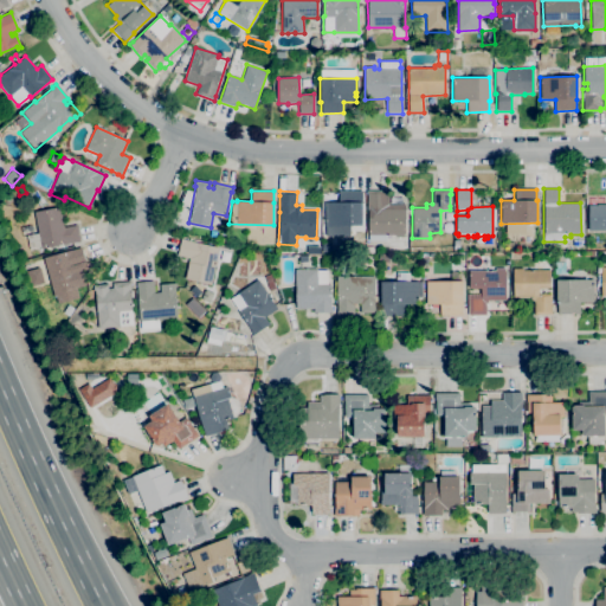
[(324,225),(324,202),(339,201),(339,191),(361,191),(361,201),(362,225),(324,225)]
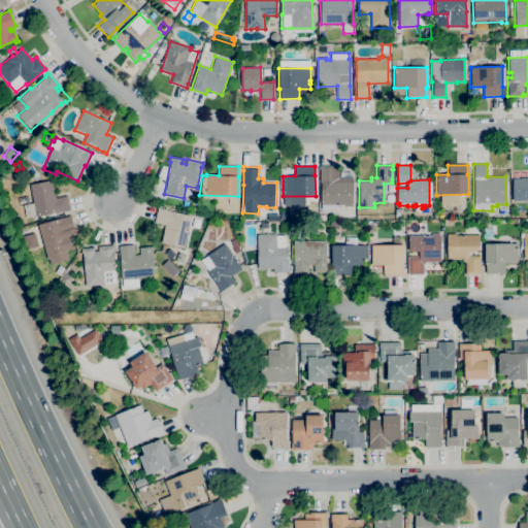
[(336,210),(321,210),(321,185),(320,185),(320,170),(320,166),(334,166),(334,168),(338,168),(338,178),(353,178),(353,207),(349,207),(349,206),(342,206),(342,204),(336,204),(336,210)]
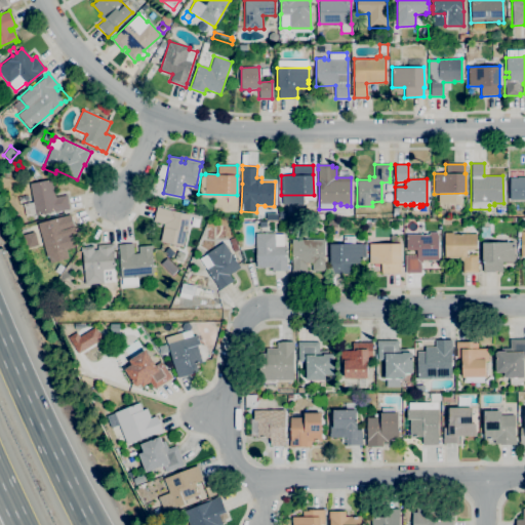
[(524,200),(509,200),(509,177),(517,177),(517,176),(524,176),(524,200)]
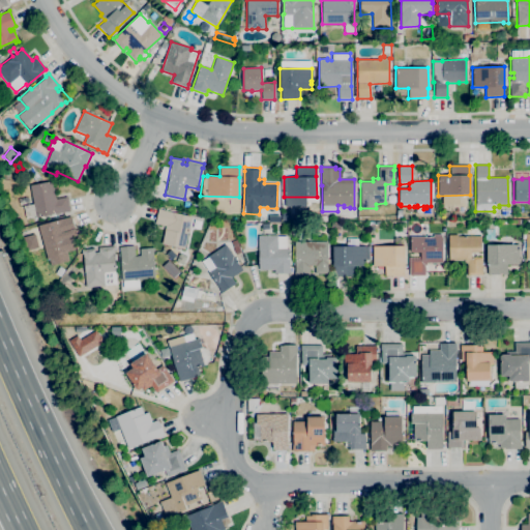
[(26,219),(23,206),(20,207),(18,199),(28,197),(30,204),(33,204),(29,185),(52,180),(53,183),(52,183),(53,186),(54,186),(56,199),(67,197),(69,211),(63,213),(63,212),(26,219)]
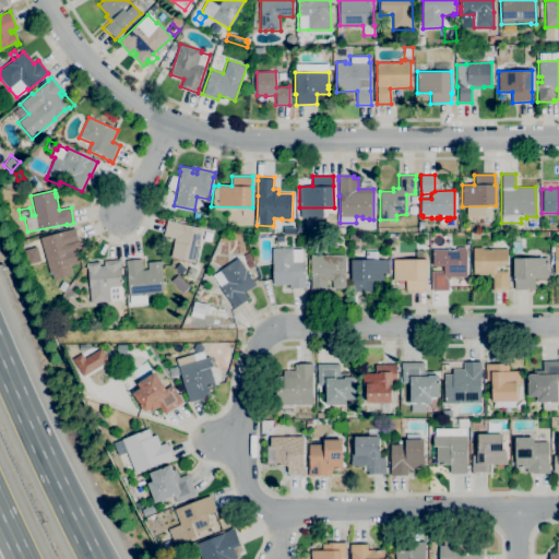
[(194,262),(170,258),(174,241),(173,241),(174,238),(163,236),(166,221),(202,228),(194,262)]
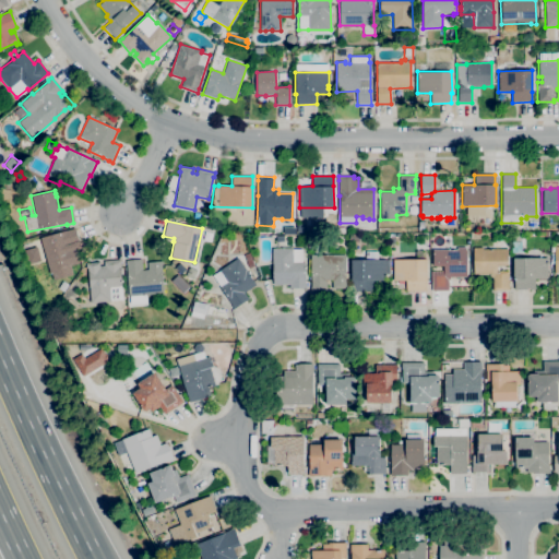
[(49,272),(44,251),(37,253),(34,240),(39,238),(70,229),(74,227),(79,244),(74,245),(75,250),(78,249),(82,264),(76,265),(76,264),(49,272)]
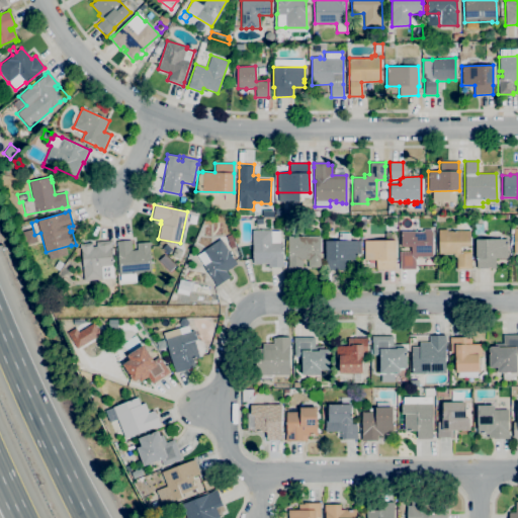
[(284,267),(268,267),(268,264),(253,264),(252,248),(252,230),(255,230),(255,225),(257,225),(257,218),(263,218),(263,225),(265,225),(265,230),(271,230),(271,231),(280,231),(280,237),(285,237),(285,244),(282,244),(282,246),(284,246),(284,267)]
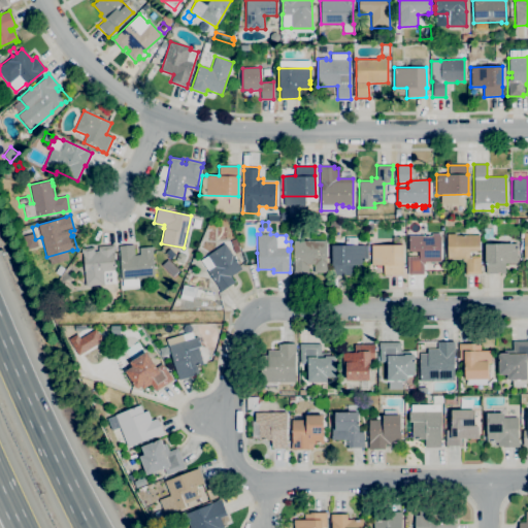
[(481,274),(465,274),(465,262),(463,262),(463,259),(447,259),(447,233),(456,233),(456,235),(479,235),(479,252),(468,252),(468,256),(480,256),(480,270),(481,270),(481,274)]
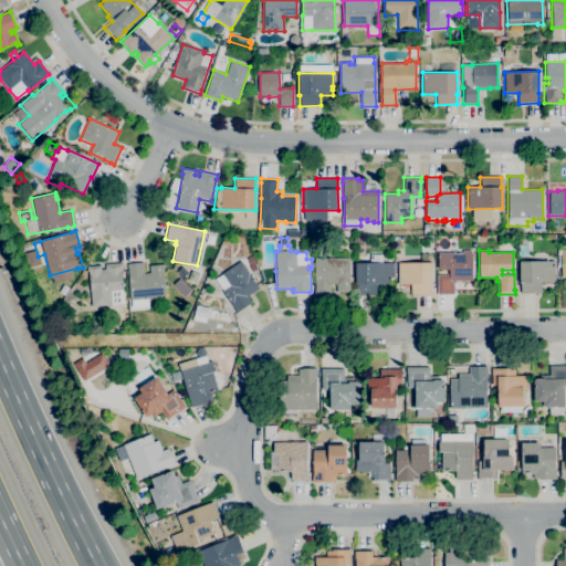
[(453,294),(437,294),(437,275),(449,274),(449,270),(438,270),(438,253),(462,252),(462,251),(472,251),(472,281),(456,281),(456,283),(453,283),(453,294)]
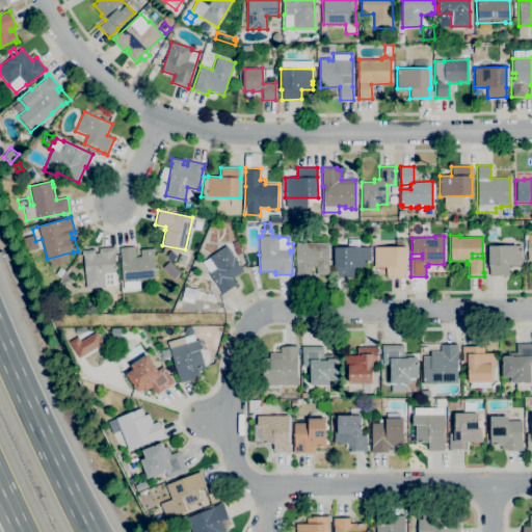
[(354,277),(335,277),(335,267),(334,267),(334,247),(347,246),(347,239),(358,239),(360,247),(367,246),(367,247),(370,247),(370,260),(367,260),(366,260),(366,267),(354,267),(354,277)]
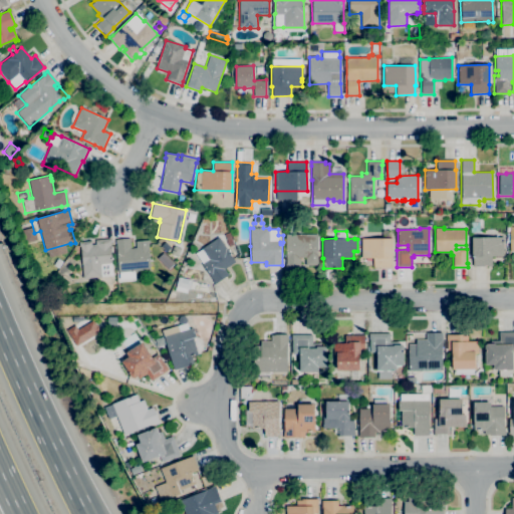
[(228,247),(226,241),(224,234),(229,232),(233,245),(228,247)]
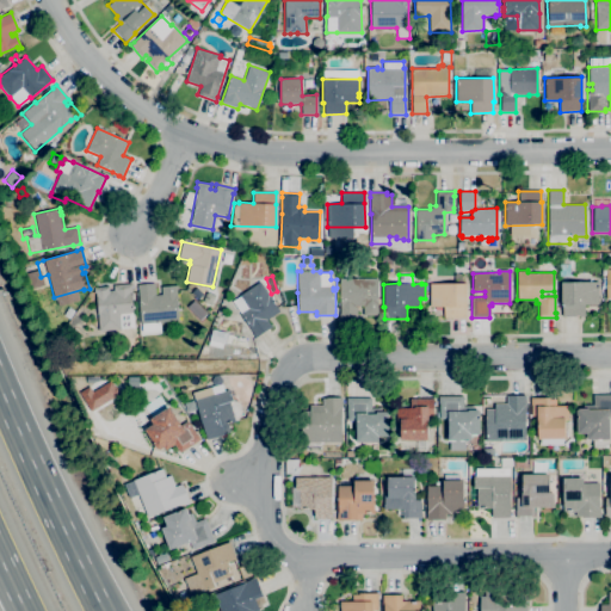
[(357,320),(339,320),(339,278),(377,278),(377,309),(380,309),(380,315),(363,315),(363,306),(357,306),(357,320)]
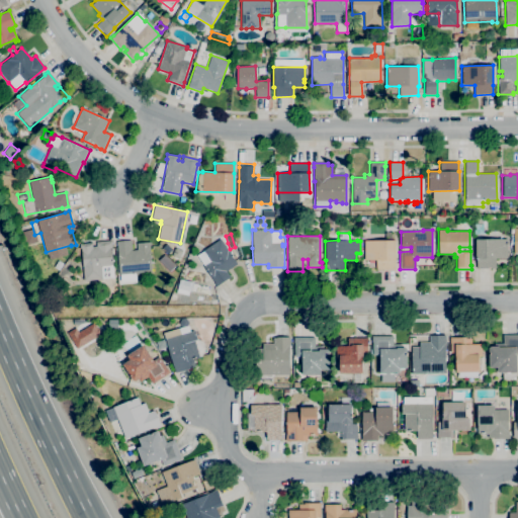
[(217,286),(196,256),(203,251),(203,250),(210,245),(210,246),(220,239),(237,263),(226,271),(230,277),(217,286)]
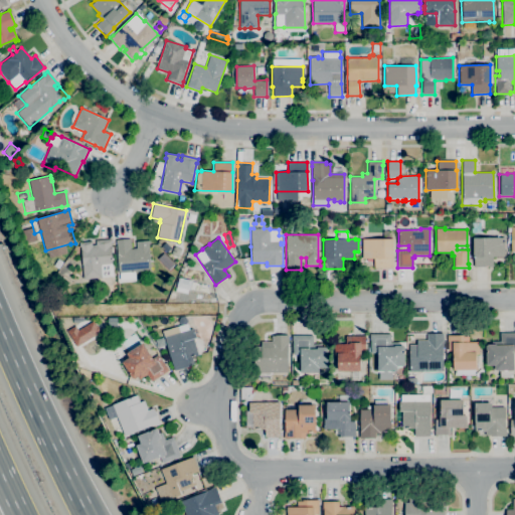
[(493,267),(474,267),(474,256),(473,256),(473,237),(503,237),(503,242),(505,241),(505,248),(504,248),(504,256),(493,256),(493,267)]
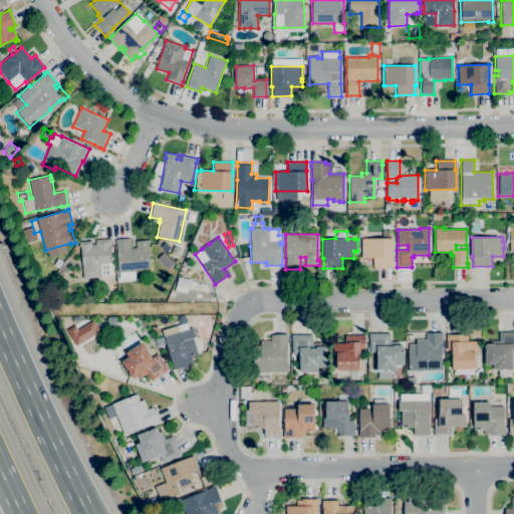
[(83,279),(80,247),(78,247),(78,242),(90,241),(91,244),(95,244),(95,240),(110,238),(110,243),(111,257),(110,257),(110,259),(111,259),(112,276),(83,279)]
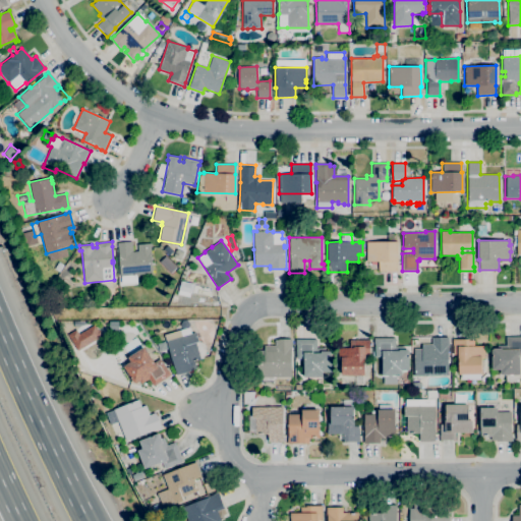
[(121,282),(119,256),(116,257),(115,248),(117,248),(117,243),(131,241),(132,251),(137,251),(137,244),(151,243),(152,247),(150,247),(153,274),(132,276),(133,281),(121,282)]
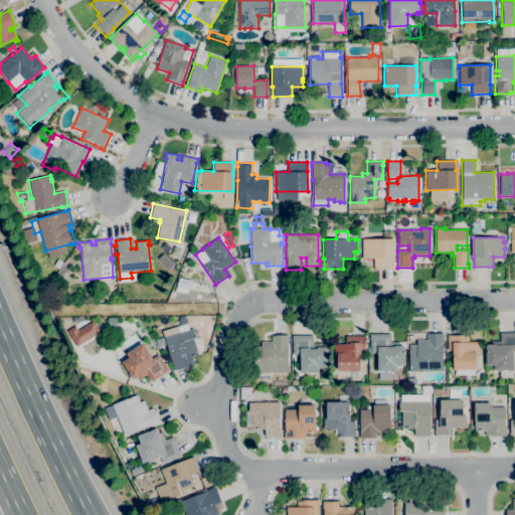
[(374,268),(374,259),(362,259),(361,239),(393,238),(393,258),(392,258),(393,268),(374,268)]
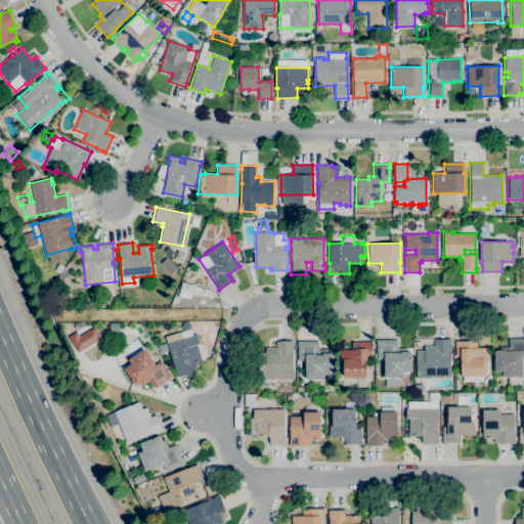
[(171,275),(160,264),(166,258),(177,269),(171,275)]
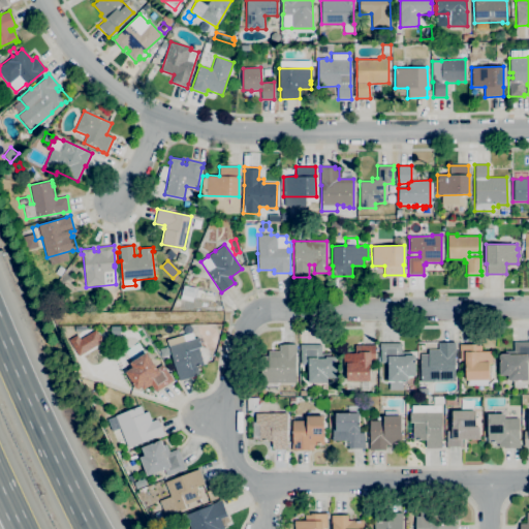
[(194,298),(181,294),(183,285),(196,288),(194,298)]
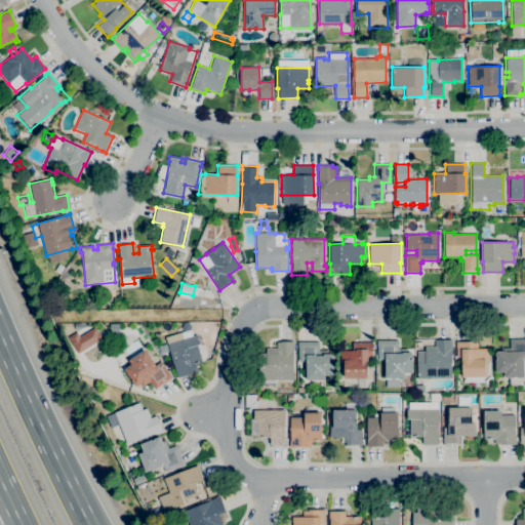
[(178,378),(172,359),(171,360),(165,337),(180,332),(184,331),(180,327),(184,323),(189,323),(191,327),(190,330),(191,329),(193,336),(197,334),(200,344),(206,347),(208,354),(205,361),(202,363),(195,365),(197,371),(192,372),(193,373),(178,378)]
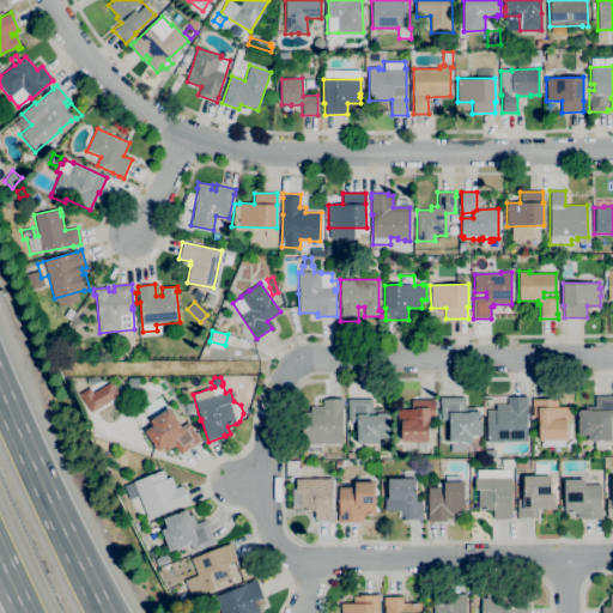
[(111,382),(92,393),(90,388),(80,393),(91,413),(120,395),(111,382)]
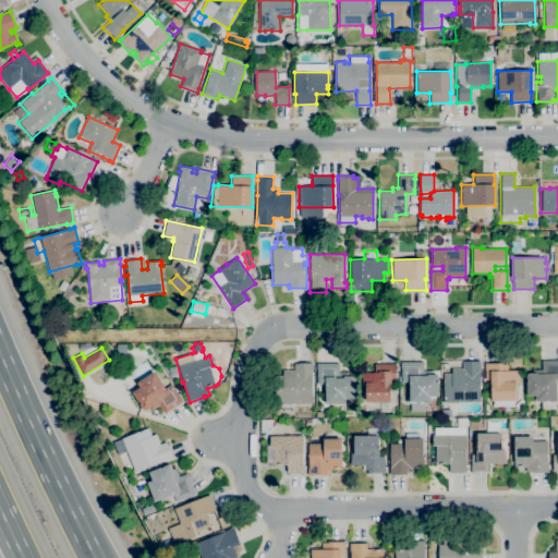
[(164,413),(159,405),(150,411),(149,409),(145,411),(145,410),(144,411),(132,392),(140,387),(136,383),(137,381),(129,370),(144,360),(153,372),(154,372),(165,388),(171,384),(182,401),(164,413)]
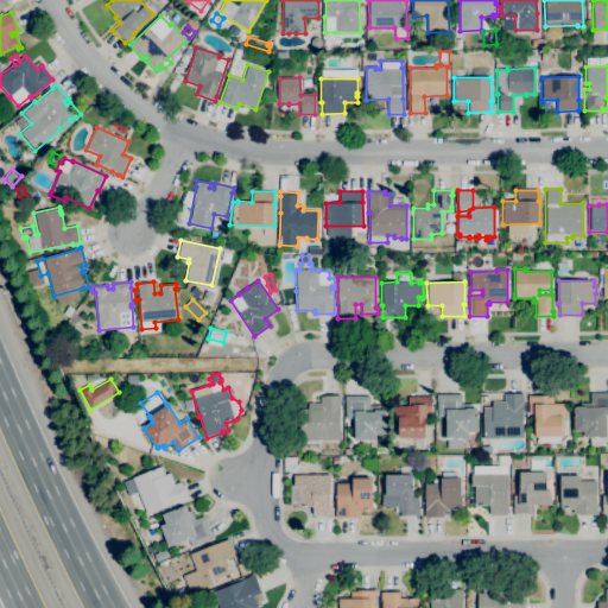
[(605,445),(590,445),(590,437),(584,437),(583,431),(574,431),(574,407),(575,407),(575,406),(580,406),(580,403),(590,403),(589,393),(607,392),(607,416),(606,416),(607,437),(605,437),(605,445)]
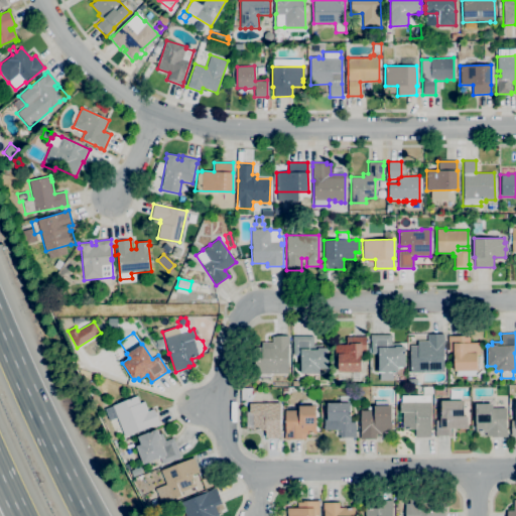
[(410,372),(410,345),(417,345),(417,341),(427,341),(427,334),(443,334),(443,372),(410,372)]
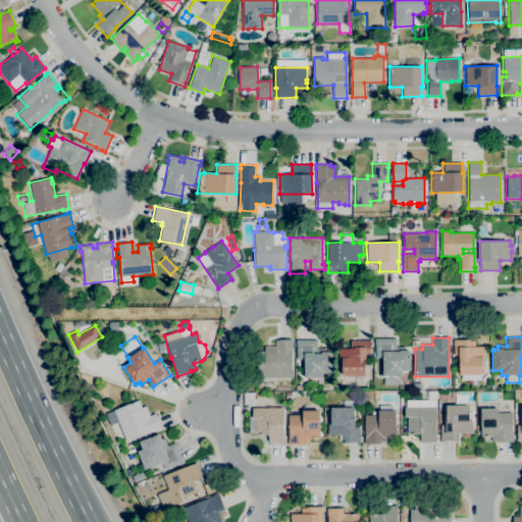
[(397,377),(393,377),(393,376),(388,376),(388,377),(381,377),(381,370),(382,370),(382,358),(374,358),(374,338),(396,338),(396,347),(409,347),(410,371),(407,371),(407,372),(402,372),(402,375),(397,376),(397,377)]
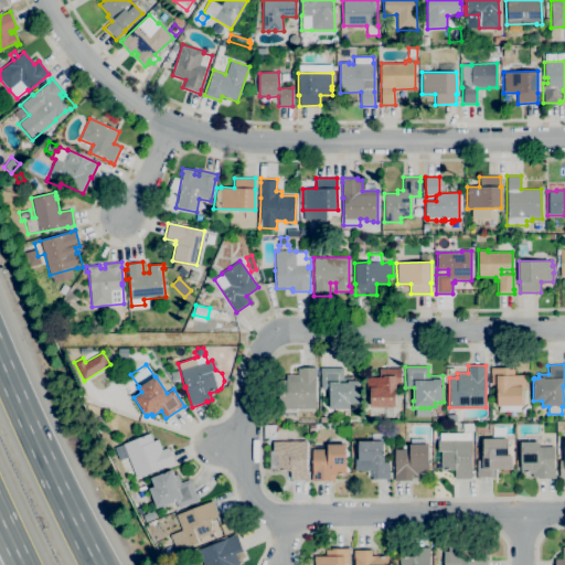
[(278,409),(278,380),(286,380),(286,375),(298,374),(298,369),(302,369),(302,368),(316,368),(317,377),(316,377),(316,409),(278,409)]
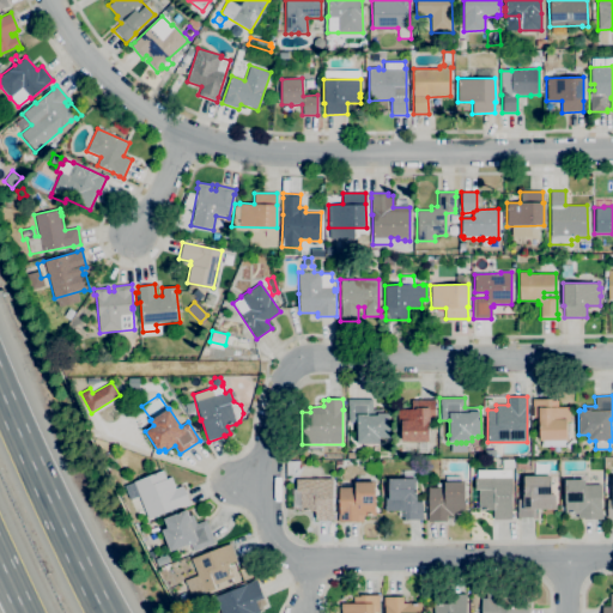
[(380,444),(357,444),(357,422),(349,422),(349,406),(347,406),(347,399),(372,399),(372,408),(383,408),(383,413),(389,413),(389,437),(380,437),(380,444)]
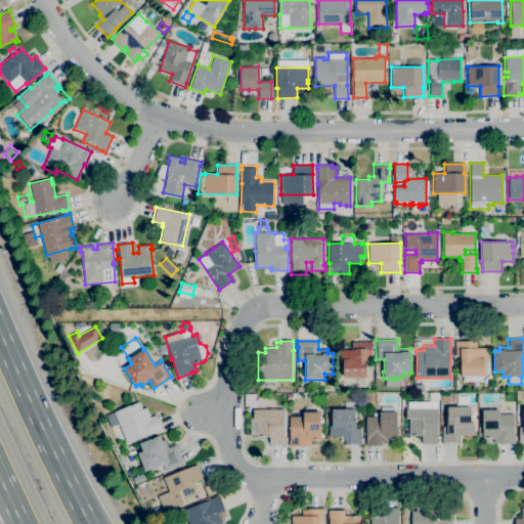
[(463,382),(463,377),(461,377),(461,357),(455,357),(455,347),(454,347),(454,341),(471,341),(471,348),(487,348),(487,360),(484,360),(484,377),(482,377),(482,382),(463,382)]
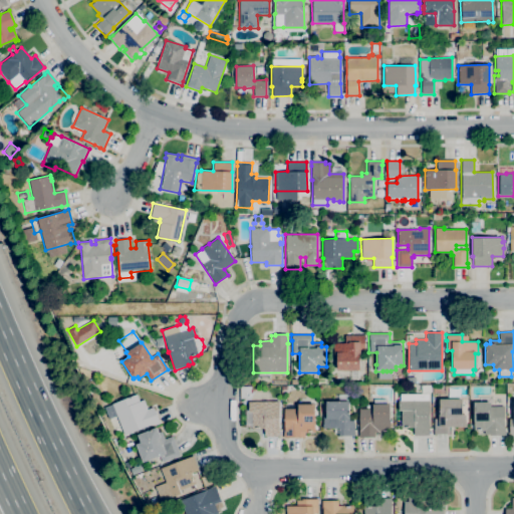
[(359,370),(336,370),(336,354),(333,354),(333,343),(344,343),(344,335),(364,335),(364,351),(361,351),(361,356),(359,356),(359,370)]
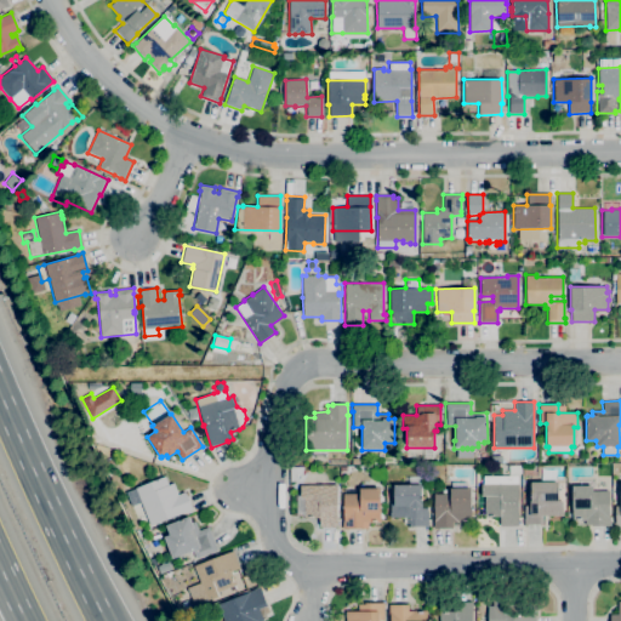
[(191,419),(187,410),(195,406),(199,416),(191,419)]
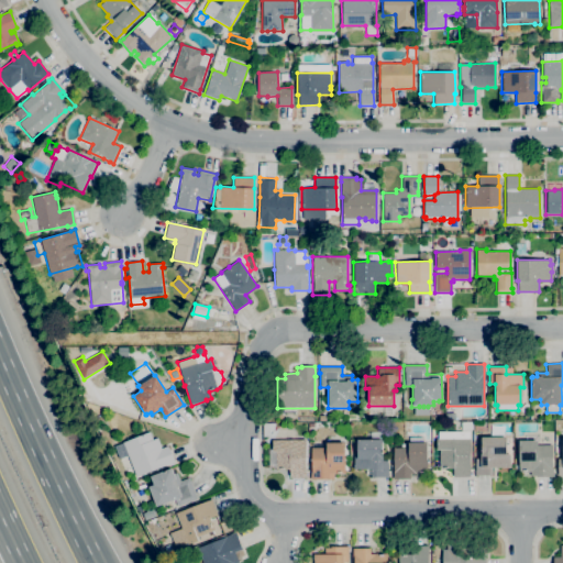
[(268,435),(262,435),(262,423),(274,423),(274,430),(268,430),(268,435)]
